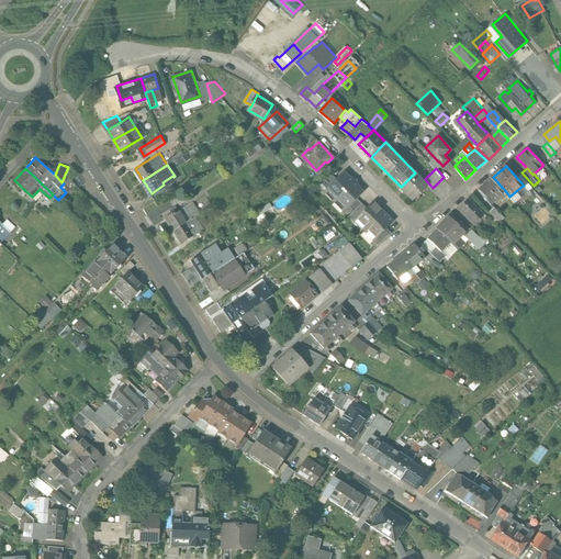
[(327,188),(324,191),(325,192),(328,189),(337,198),(354,181),(344,171),(337,178),(327,188)]
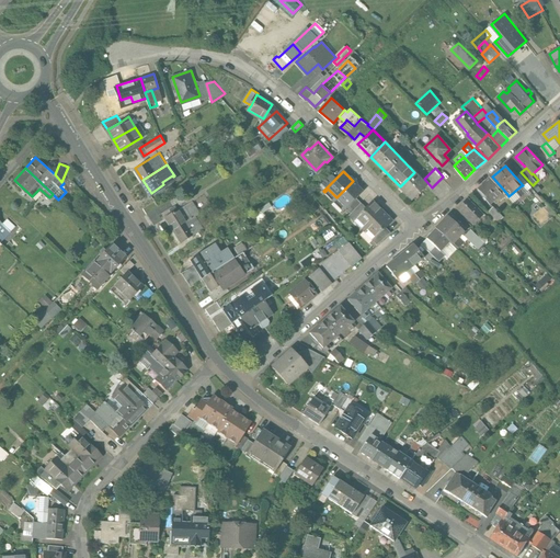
[(336,178),(331,172),(322,182),(327,188),(336,178)]
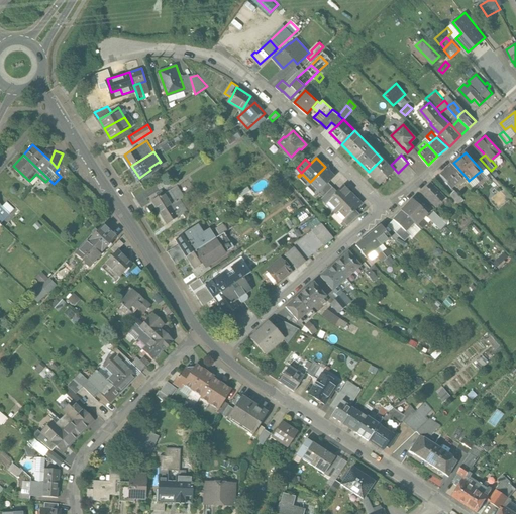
[(382,159),(369,172),(380,183),(393,170),(382,159)]
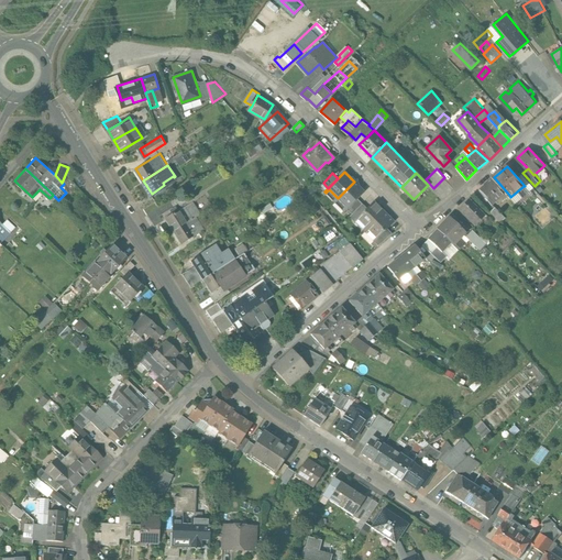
[(535,186),(522,173),(517,177),(525,186),(524,186),(528,190),(535,186)]
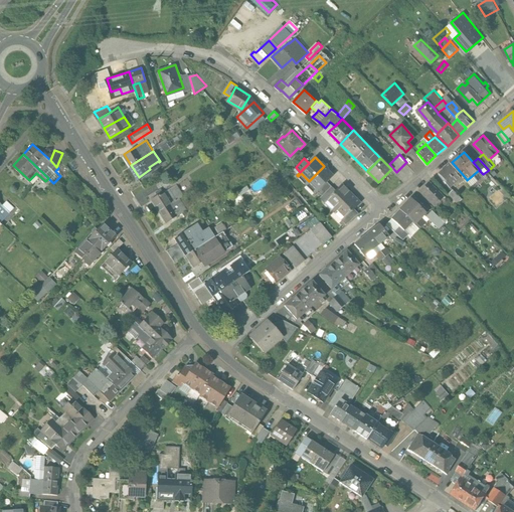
[(466,178),(452,162),(439,172),(451,185),(458,179),(461,182),(466,178)]
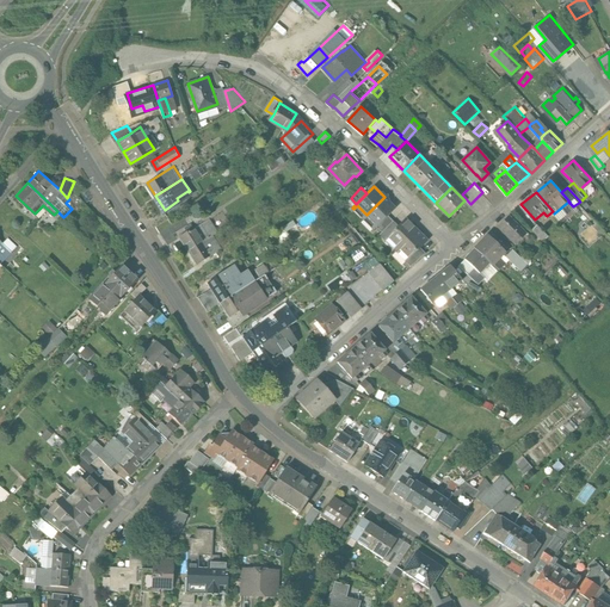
[(384,197),(367,215),(377,224),(374,228),(375,229),(379,225),(389,215),(396,208),(384,197)]
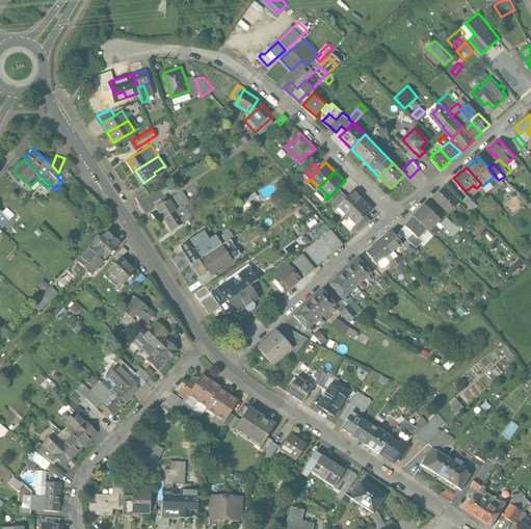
[(339,187),(329,196),(334,201),(343,191),(339,187)]
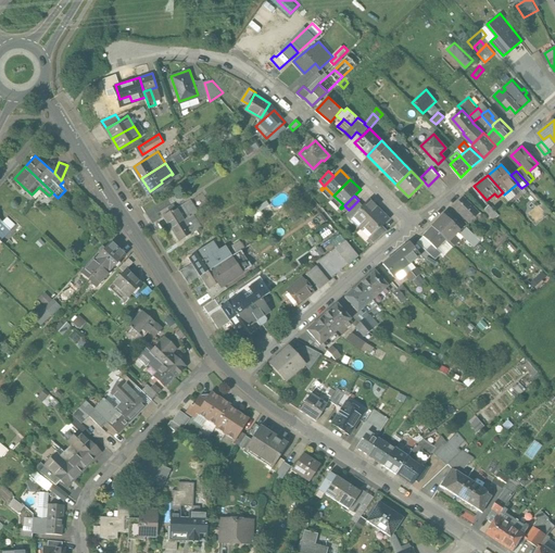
[(480,212),(464,196),(455,204),(470,221),(480,212)]
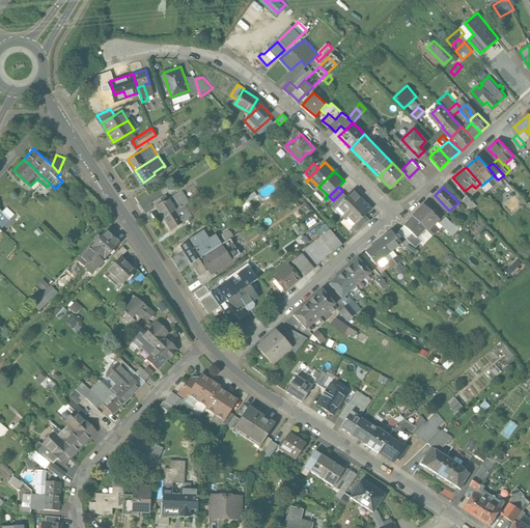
[(148,194),(139,200),(145,212),(154,207),(150,201),(164,193),(160,188),(148,194)]
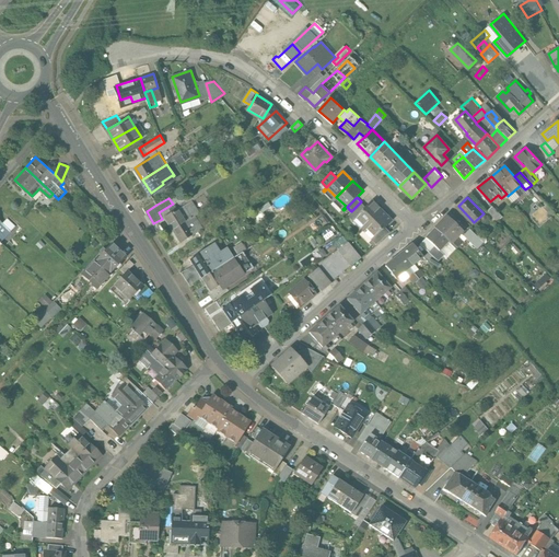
[(153,199),(143,206),(147,211),(156,205),(153,199)]
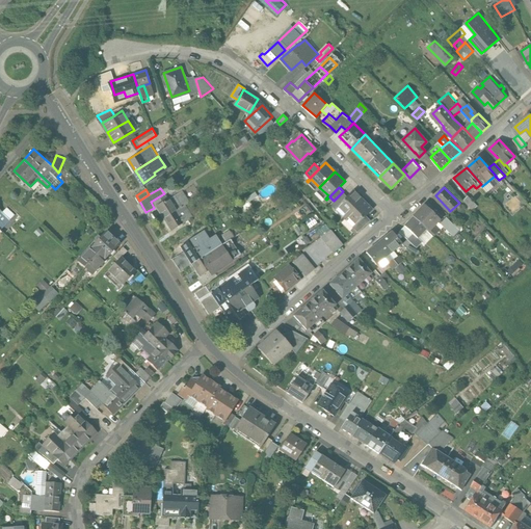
[(183,189),(175,194),(182,206),(185,204),(190,201),(183,189)]
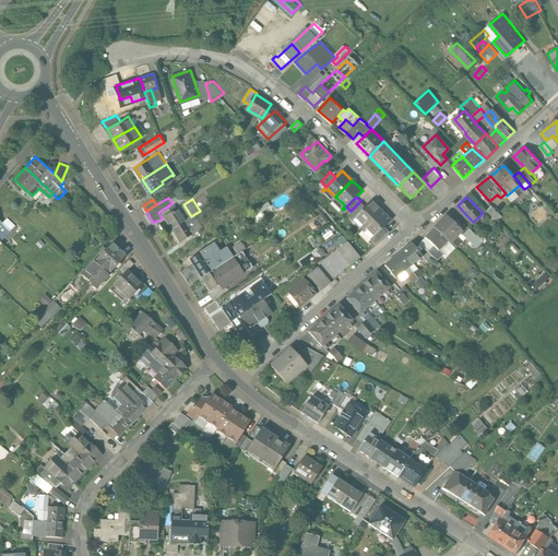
[(365,205),(355,216),(365,226),(381,209),(376,204),(376,205),(370,200),(365,205)]
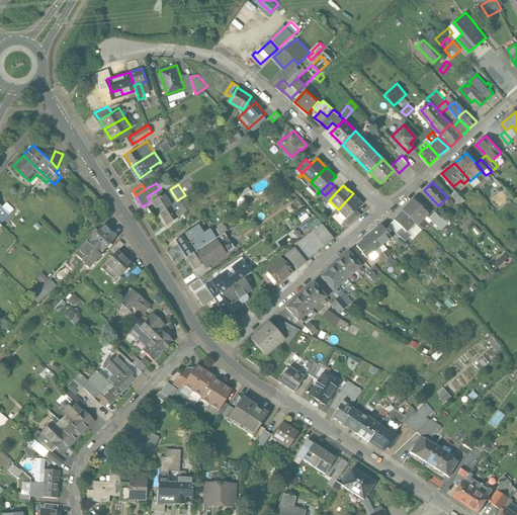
[(325,195),(322,198),(327,203),(329,200),(338,190),(334,186),(325,195)]
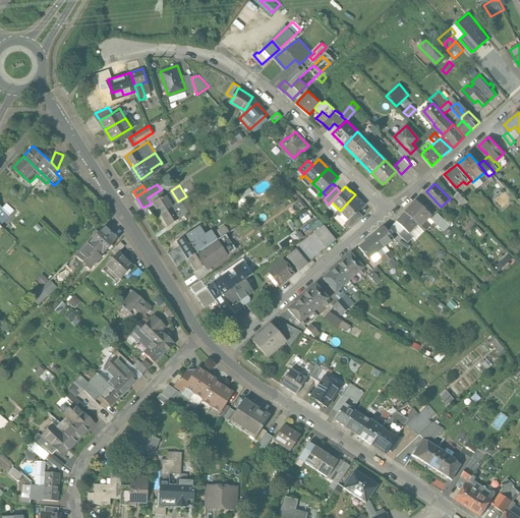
[(171,190),(154,202),(161,213),(173,205),(178,202),(171,190)]
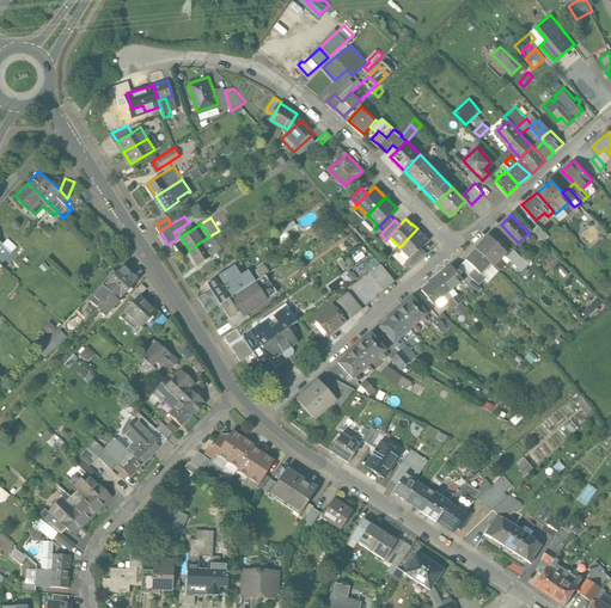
[(417,228),(399,247),(410,257),(410,258),(421,246),(428,240),(422,234),(417,228)]
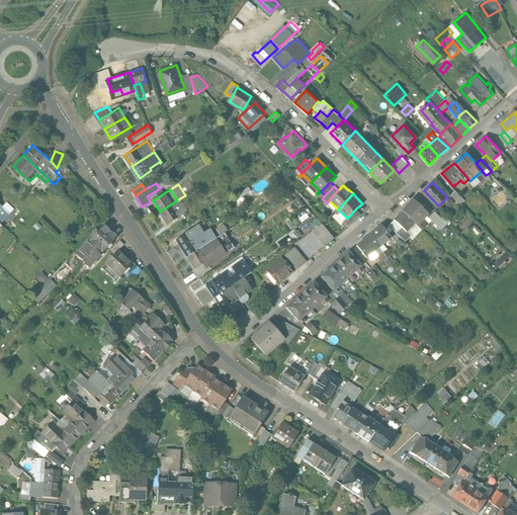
[(188,209),(180,198),(177,200),(172,203),(180,216),(188,209)]
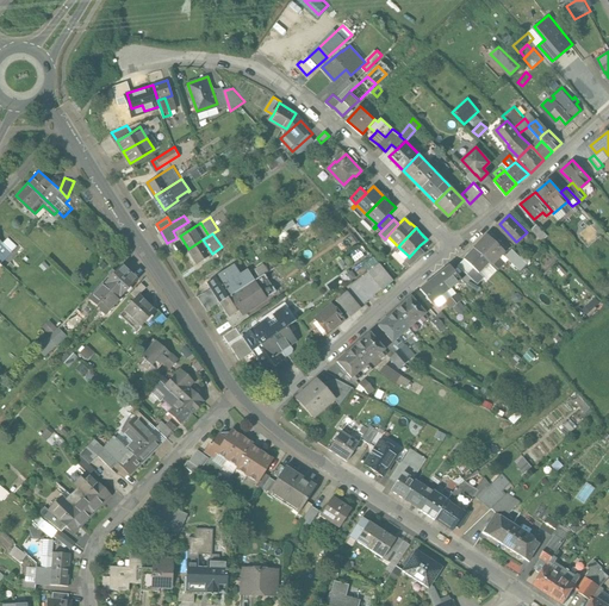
[(504,250),(488,233),(474,248),(491,263),(504,250)]
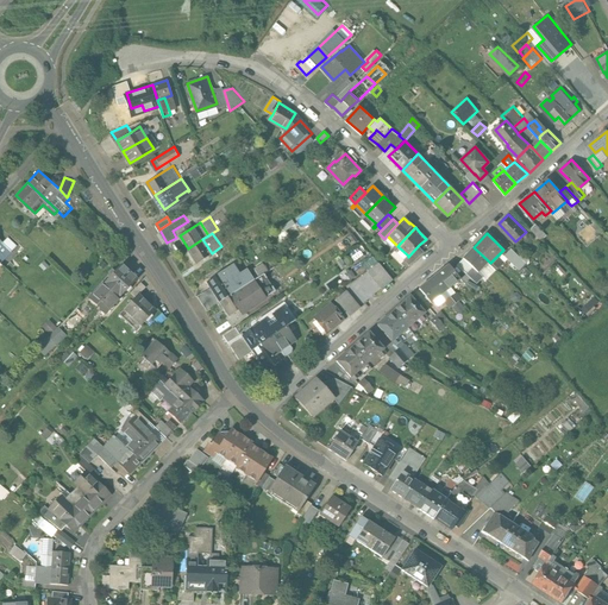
[(8,235),(2,241),(11,249),(12,250),(18,244),(8,235)]
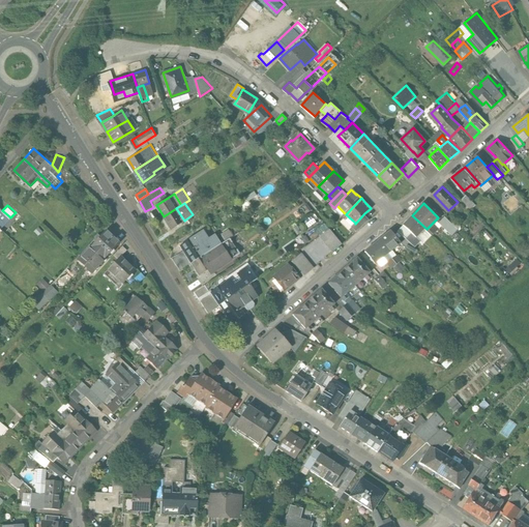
[(2,210),(0,207),(0,226),(0,227),(9,216),(2,210)]
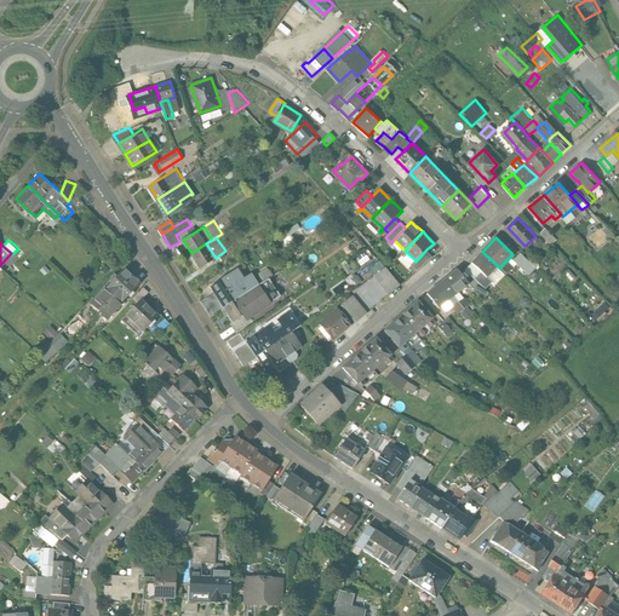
[(206,243),(191,253),(200,266),(216,258),(206,243)]
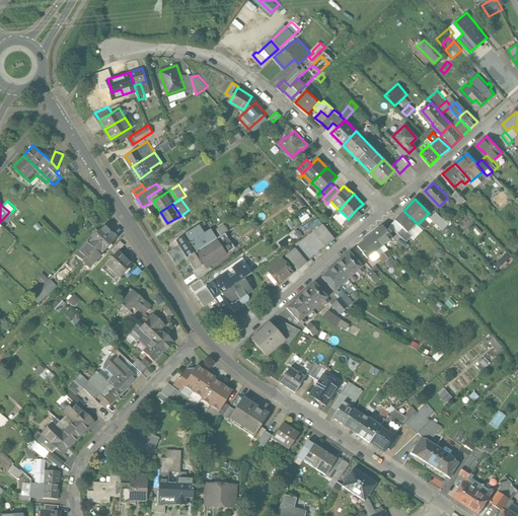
[(357,209),(348,219),(348,218),(345,221),(349,225),(362,214),(357,209)]
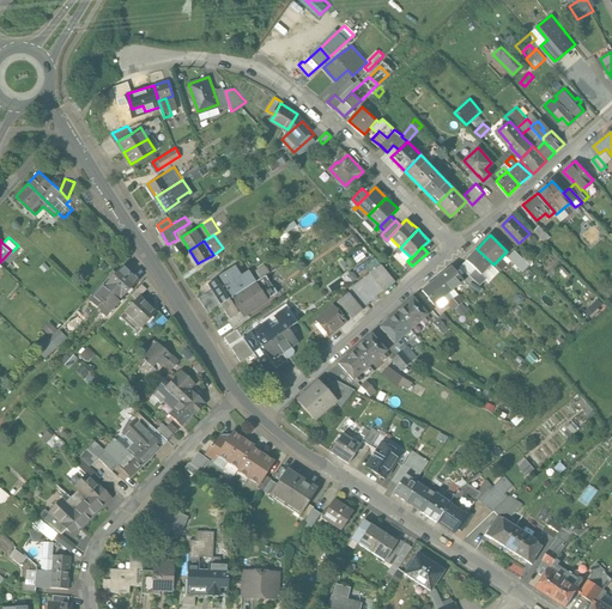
[(491,263),(477,249),(467,259),(476,267),(482,273),(483,273),(491,263)]
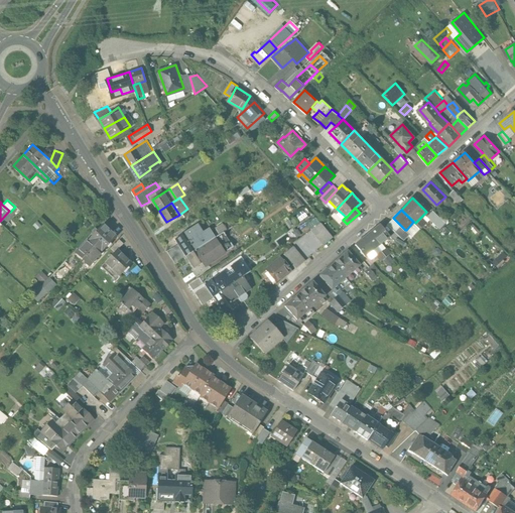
[(445,222),(433,210),(427,216),(440,228),(445,222)]
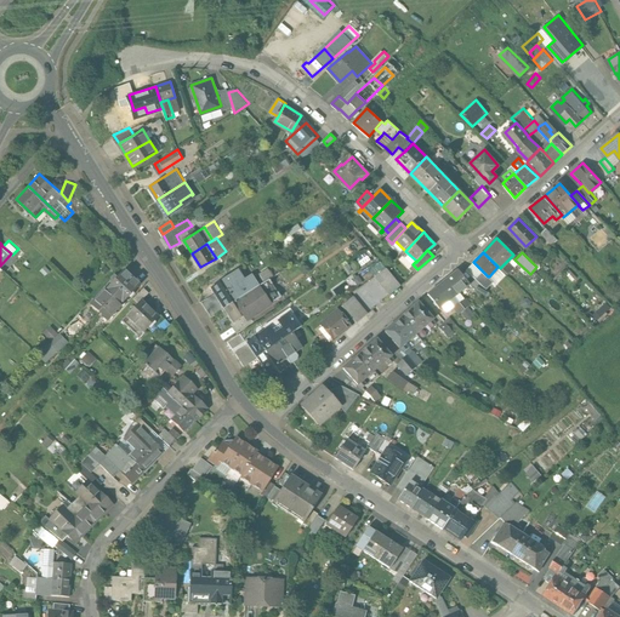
[(402,284),(386,267),(375,275),(390,293),(402,284)]
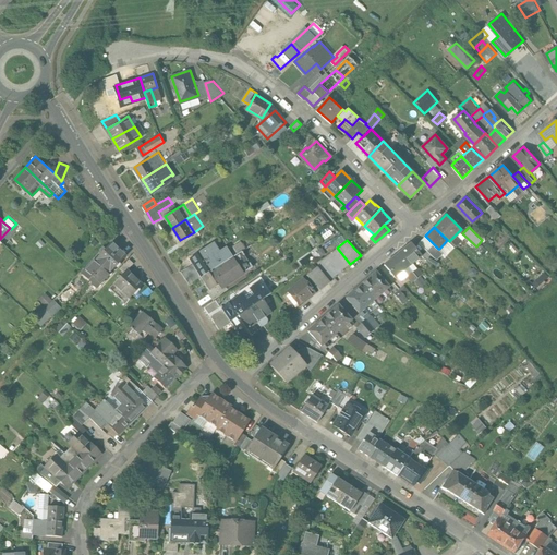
[(111,241),(95,260),(103,265),(119,248),(111,241)]
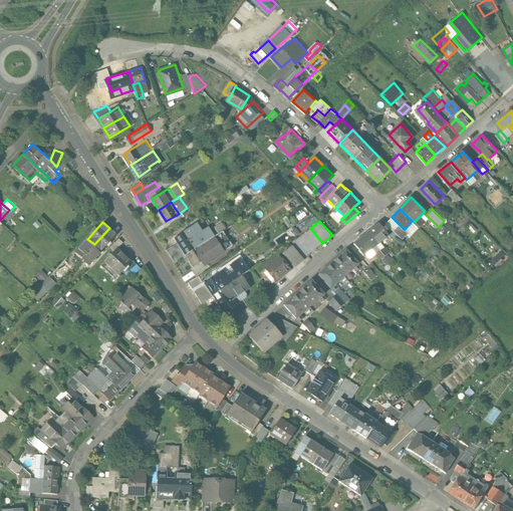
[(389,235),(378,223),(366,232),(376,244),(380,241),(389,235)]
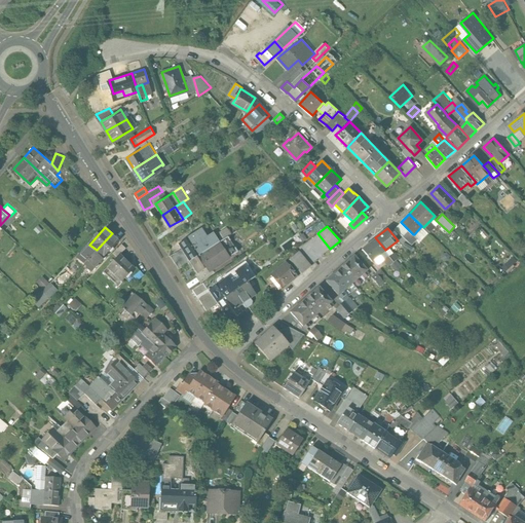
[(413,234),(408,229),(403,235),(412,245),(418,238),(414,234),(413,234)]
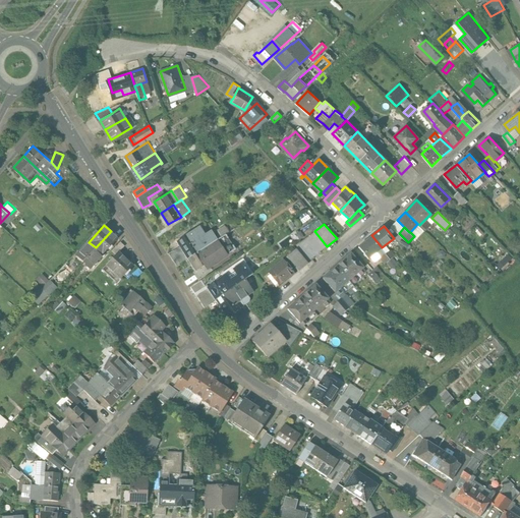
[(96,247),(84,260),(92,266),(118,238),(111,231),(96,247)]
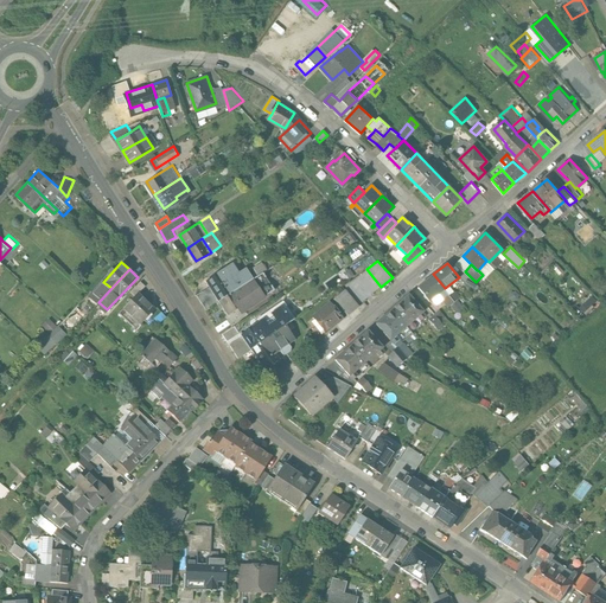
[(230,278),(224,269),(208,280),(219,299),(242,284),(236,275),(230,278)]
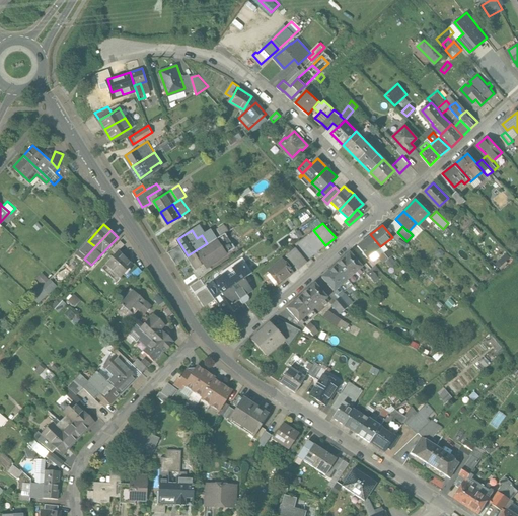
[(207,243),(188,255),(196,268),(209,260),(211,263),(219,258),(235,246),(225,231),(213,239),(207,243)]
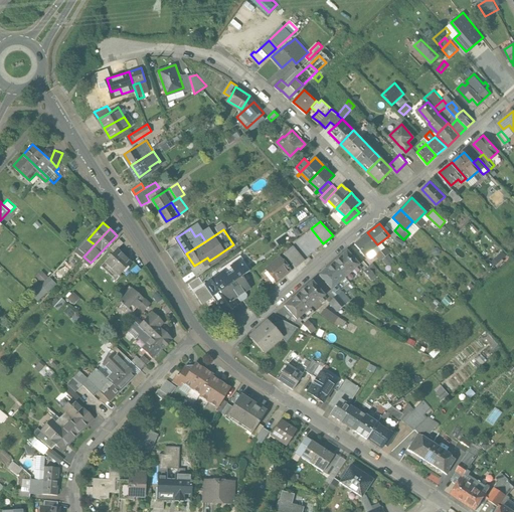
[(206,229),(200,233),(205,241),(211,237),(206,229)]
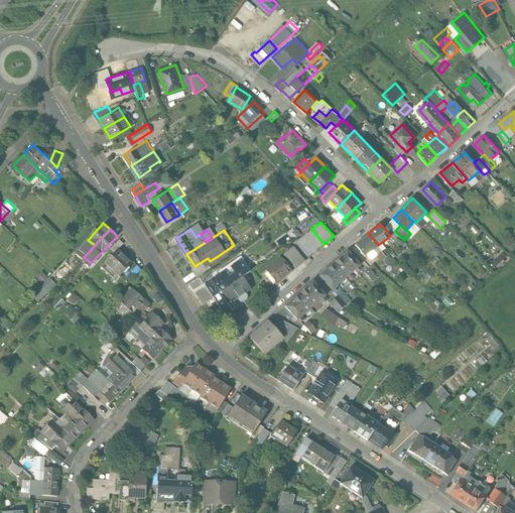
[(404,240),(395,231),(390,235),(403,247),(407,243),(404,240)]
